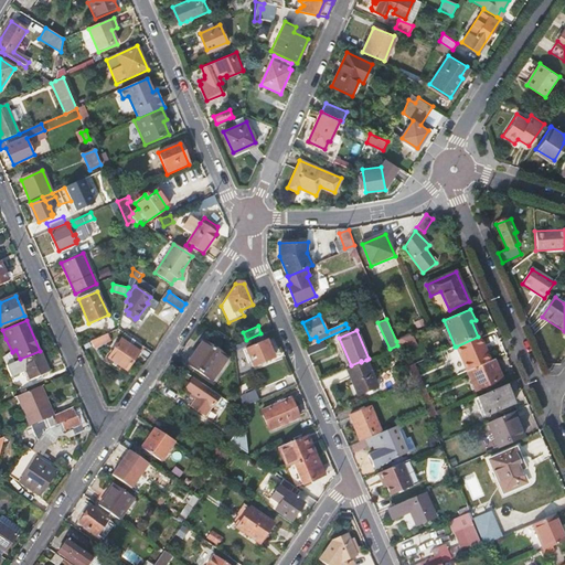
[(91,341),(94,348),(112,340),(108,333),(91,341)]
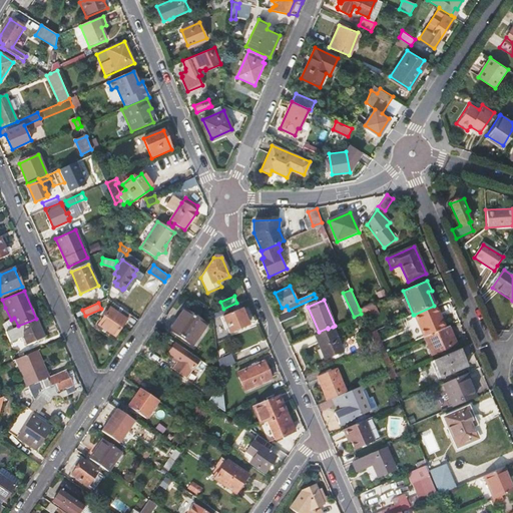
[(113,303),(98,326),(114,337),(130,315),(113,303)]
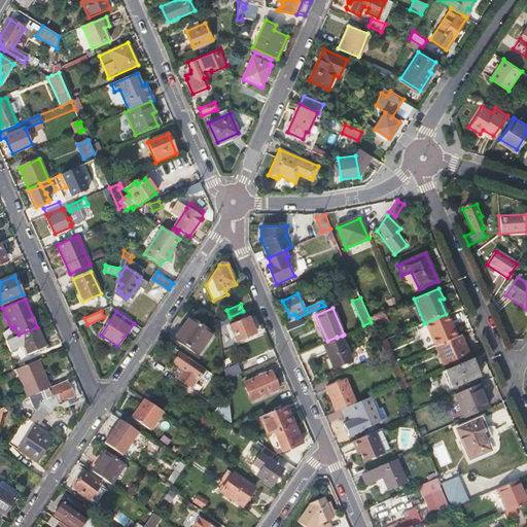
[(452,328),(446,314),(425,323),(435,346),(458,337),(454,327),(452,328)]
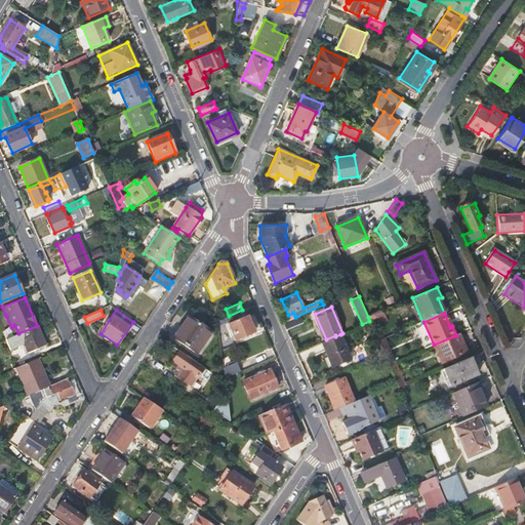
[(236,341),(253,333),(246,315),(228,323),(236,341)]
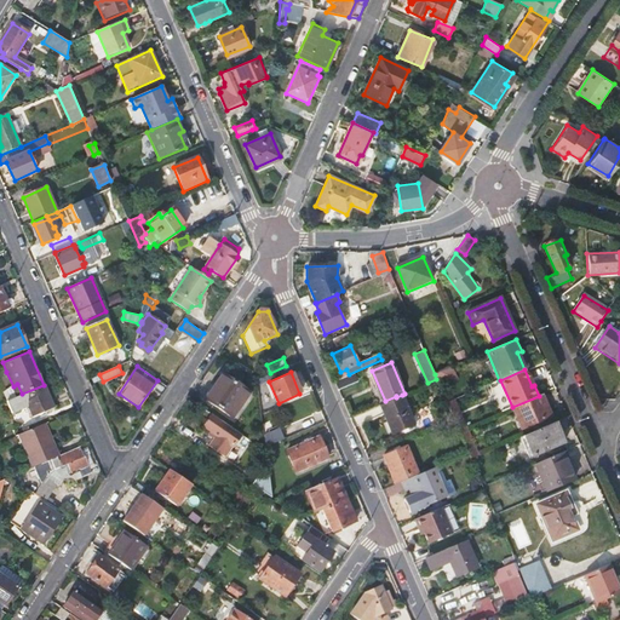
[(247,392),(219,374),(204,399),(231,418),(247,392)]
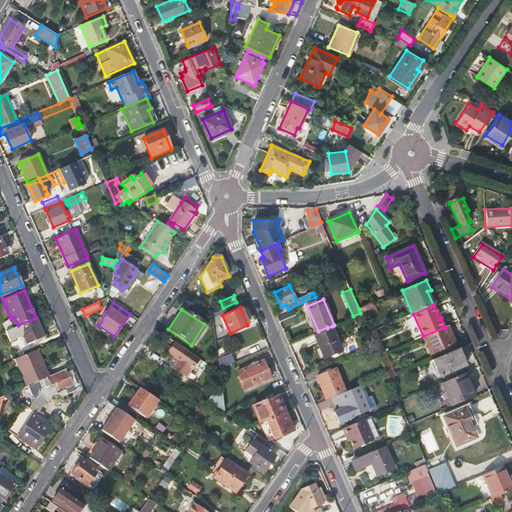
[(277,316),(280,323),(291,318),(288,311),(277,316)]
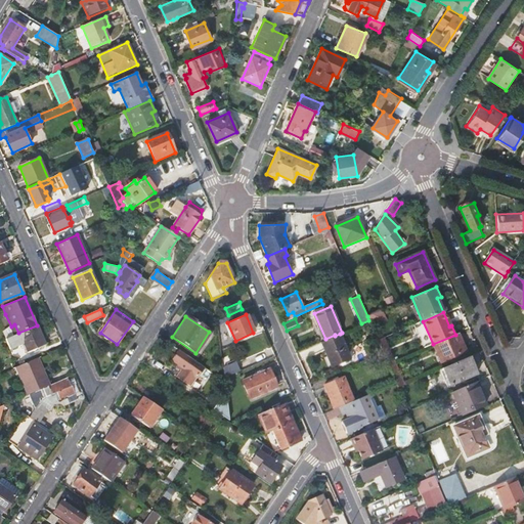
[(5,339),(9,349),(25,343),(29,352),(46,345),(37,325),(18,333),(5,339)]
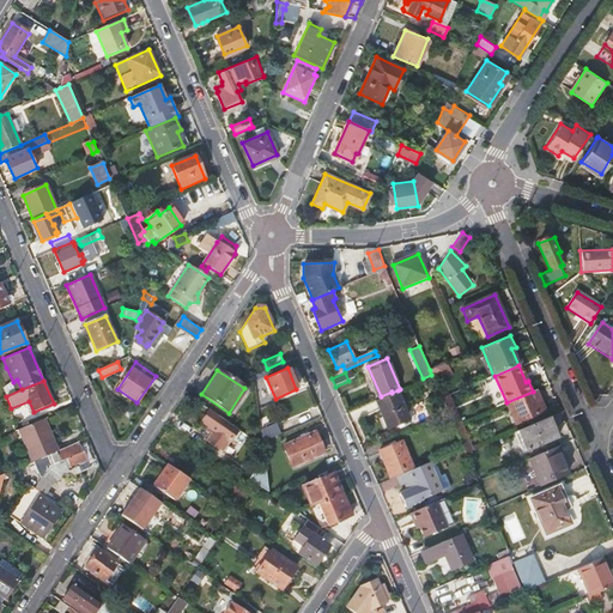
[(376,400),(388,429),(414,418),(411,410),(407,412),(398,390),(392,393),(376,400)]
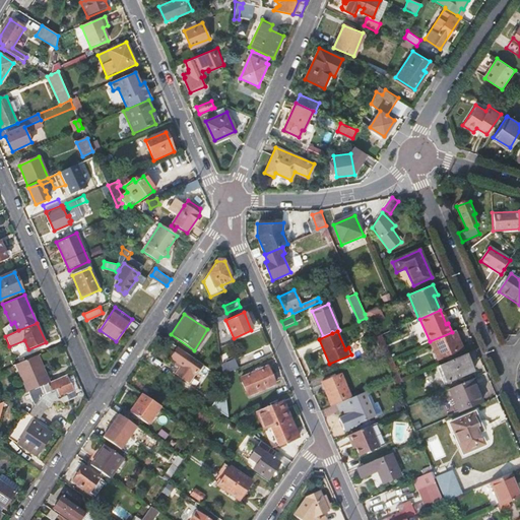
[(452,332),(430,341),(438,359),(461,348),(454,331),(452,332)]
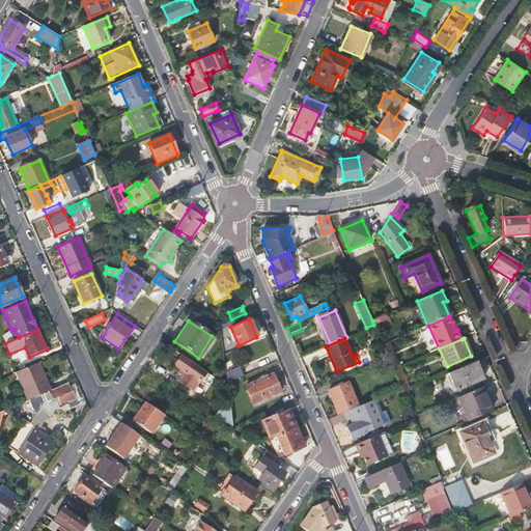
[(185,374),(179,382),(193,391),(205,372),(182,356),(174,367),(185,374)]
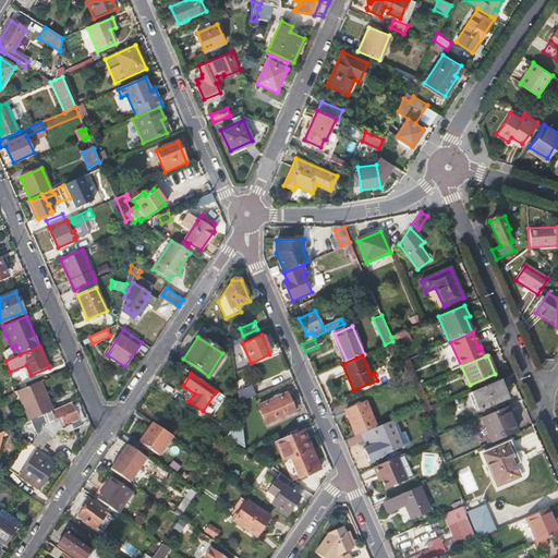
[(469,393),(476,412),(507,399),(499,379),(469,393)]
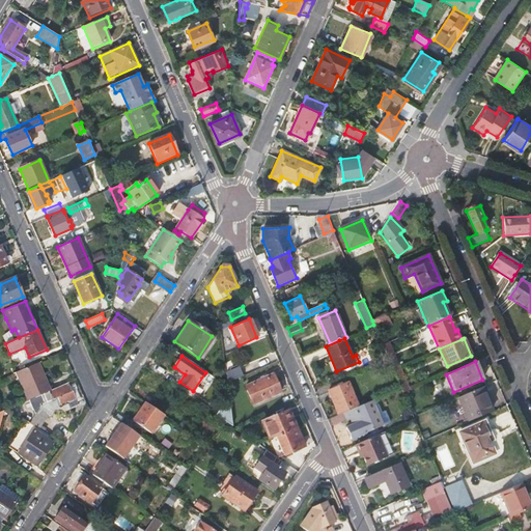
[(14,372),(26,400),(39,395),(51,390),(38,363),(14,372)]
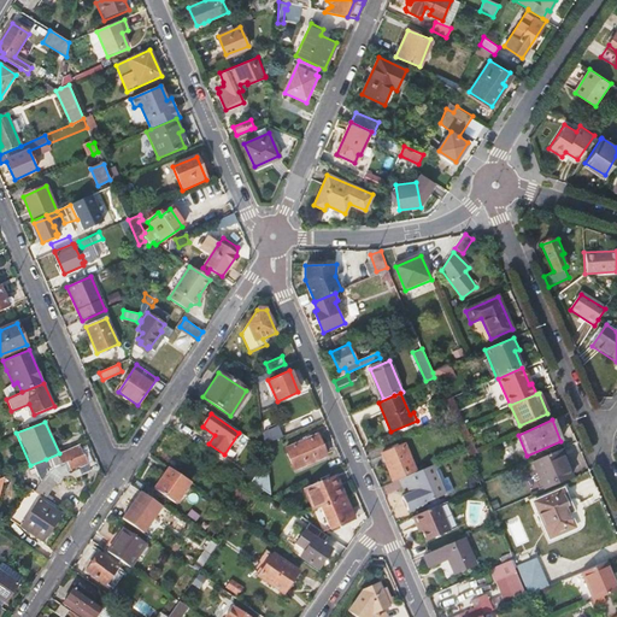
[(294,468),(325,453),(316,434),(285,448),(294,468)]
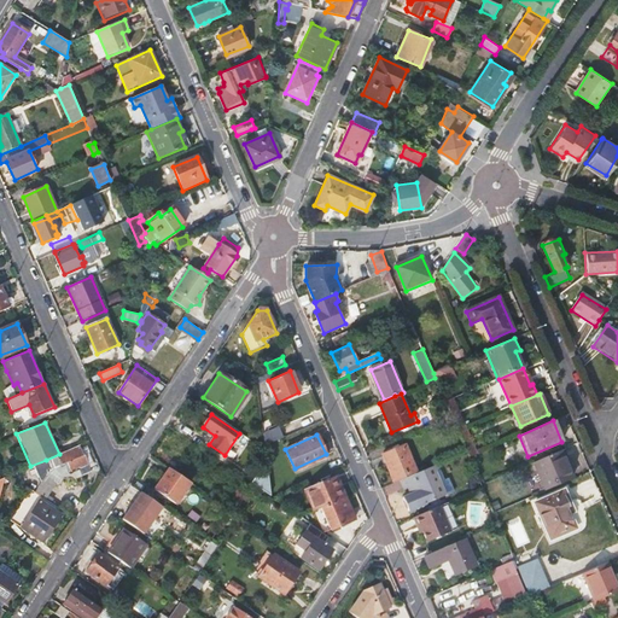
[(383,454),(395,482),(400,479),(408,476),(418,472),(404,444),(383,454)]
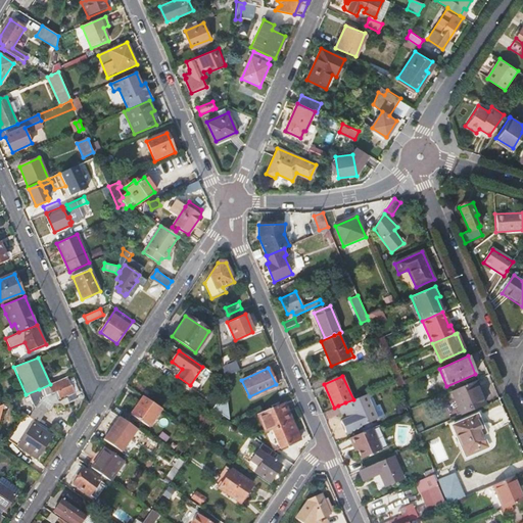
[(39,389),(42,396),(54,391),(59,401),(68,397),(67,395),(76,392),(73,384),(72,385),(67,377),(50,384),(39,389)]
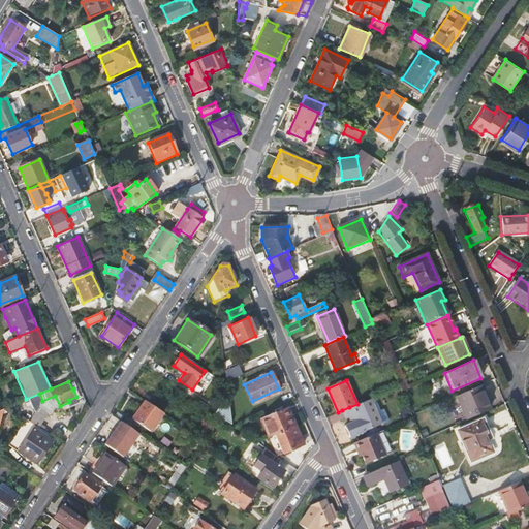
[(457,396),(467,419),(489,410),(478,385),(457,396)]
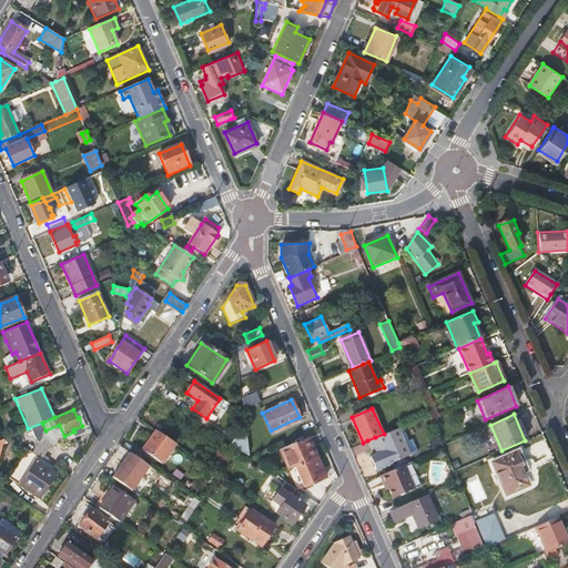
[(384,434),(375,437),(367,440),(372,449),(377,447),(379,453),(371,457),(376,469),(396,462),(397,460),(405,457),(409,455),(401,433),(404,432),(401,426),(384,434)]
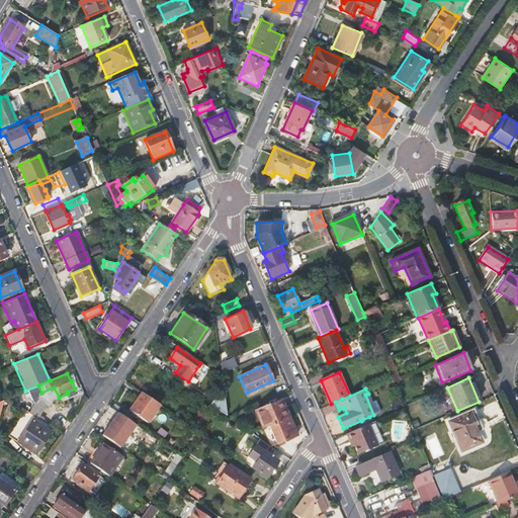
[(142,392),(130,410),(147,422),(159,404),(142,392)]
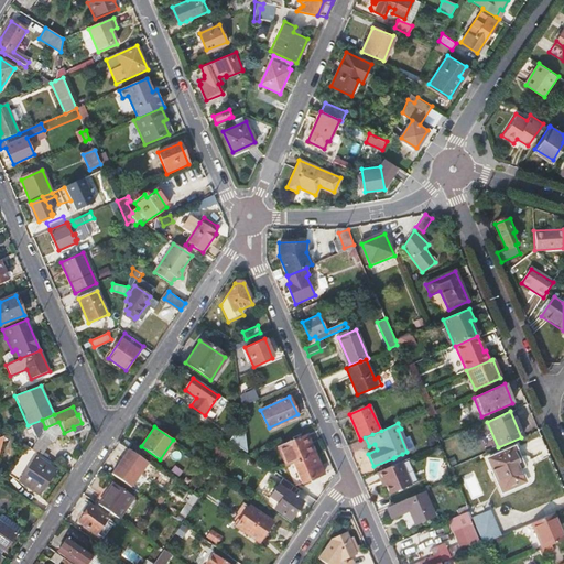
[(235,433),(229,441),(235,445),(246,453),(245,440),(235,433)]
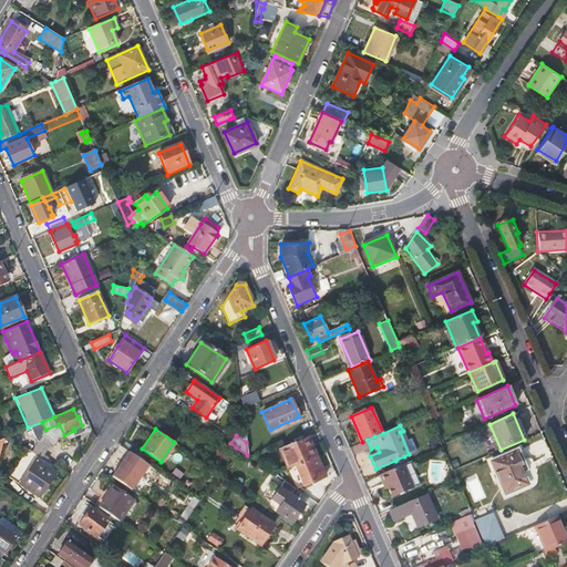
[(41,436),(31,451),(40,456),(42,457),(51,443),(41,436)]
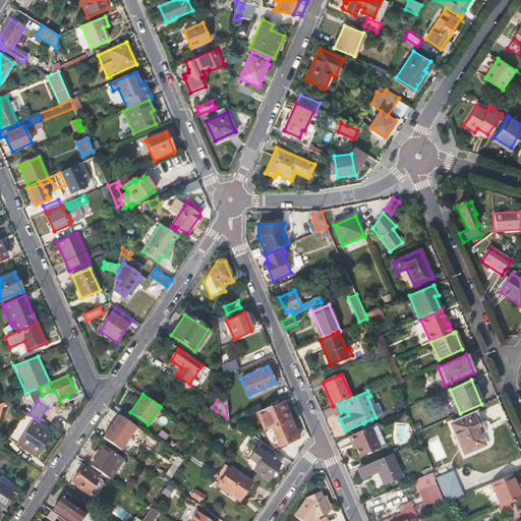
[(256,412),(264,430),(270,427),(291,418),(283,401),(256,412)]
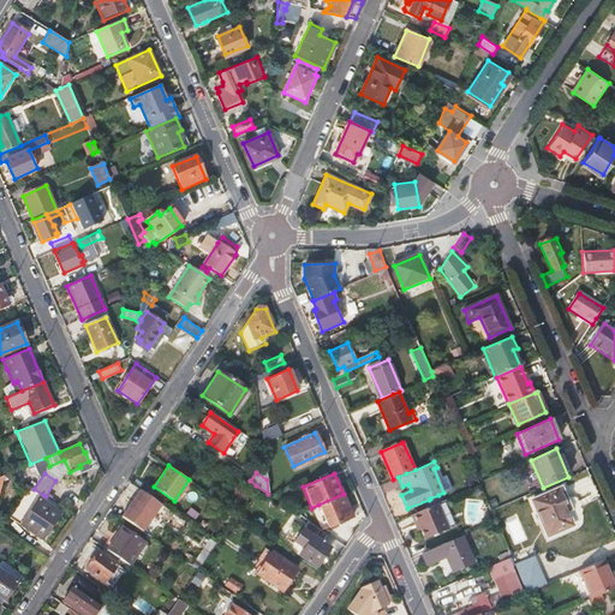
[(238,509),(248,496),(246,495),(249,491),(238,484),(227,500),(238,509)]
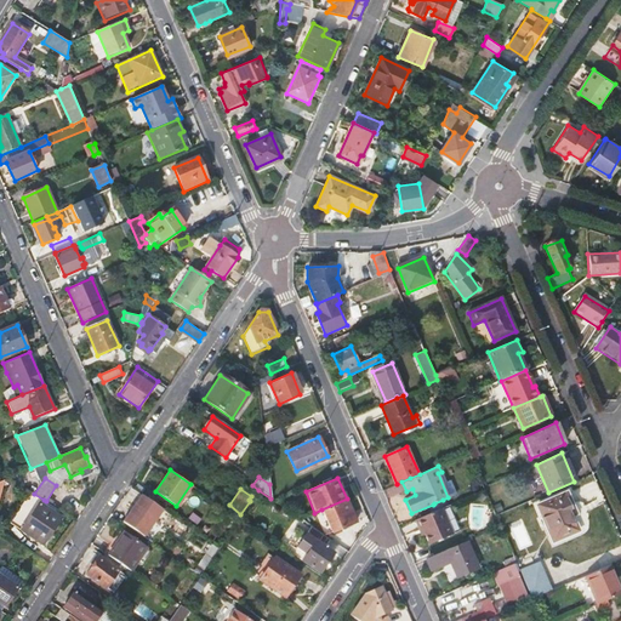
[(32,491),(11,524),(33,539),(36,533),(47,539),(62,518),(41,503),(44,500),(34,494),(32,491)]
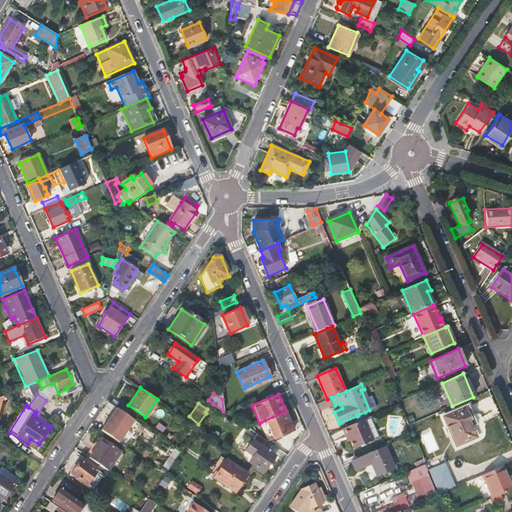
[(442,417),(455,446),(477,436),(468,417),(471,415),(467,405),(442,417)]
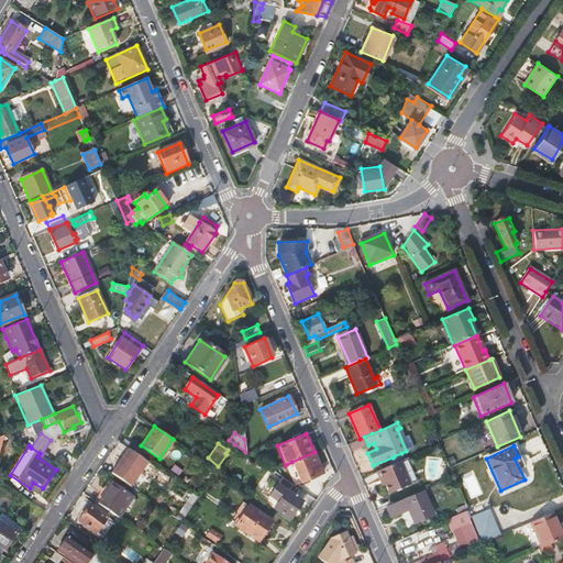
[(146,462),(128,449),(110,474),(130,487),(146,462)]
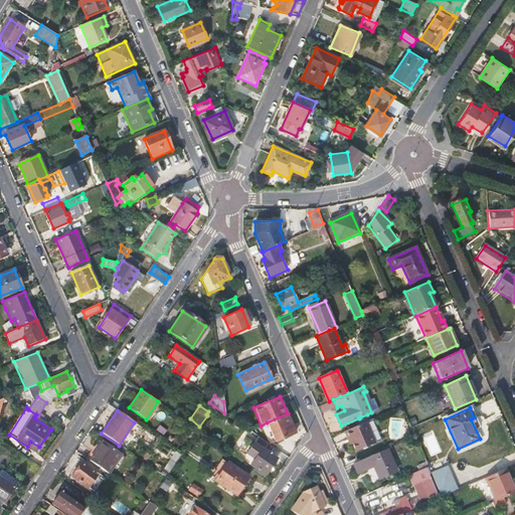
[(267,422),(276,440),(296,432),(288,413),(267,422)]
